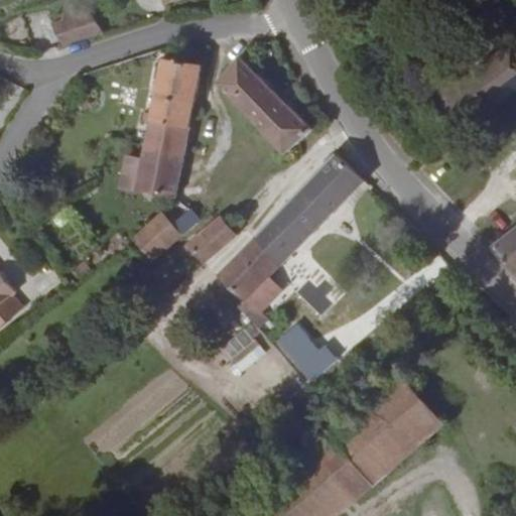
[(49,24),(60,45),(101,32),(87,10),(72,15),(69,9),(57,14),(58,20),(49,24)]
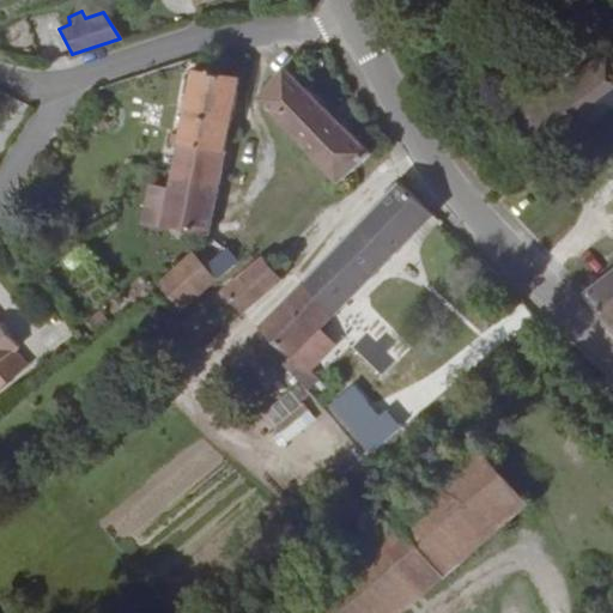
[(612,52),(558,93),(587,131),(592,127),(612,110),(612,52)]
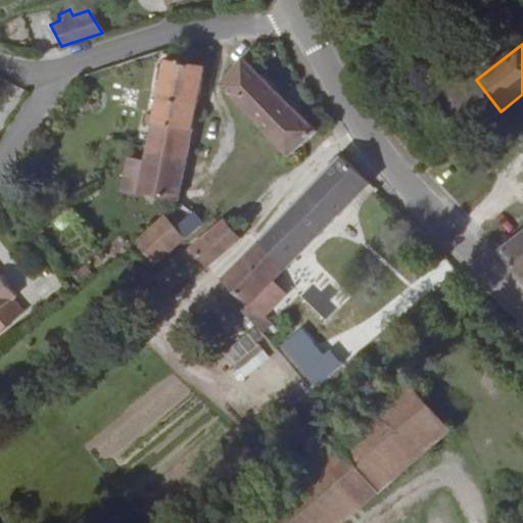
[(178,50),(165,48),(147,137),(131,134),(129,143),(184,155),(201,66),(179,62),(180,59),(177,59),(178,50)]
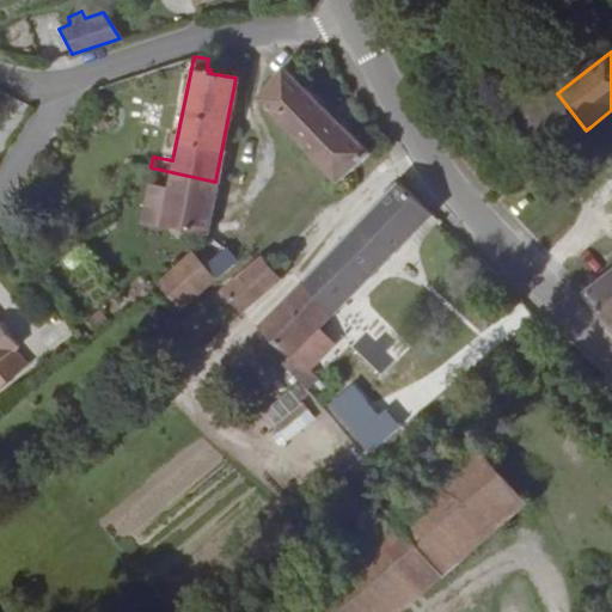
[(369,153),(281,67),(255,99),(336,183),(369,153)]
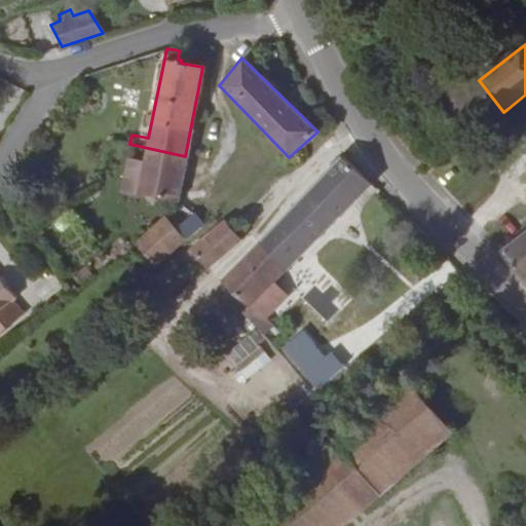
[(449,89),(455,97),(473,84),(464,74),(447,86),(449,89)]
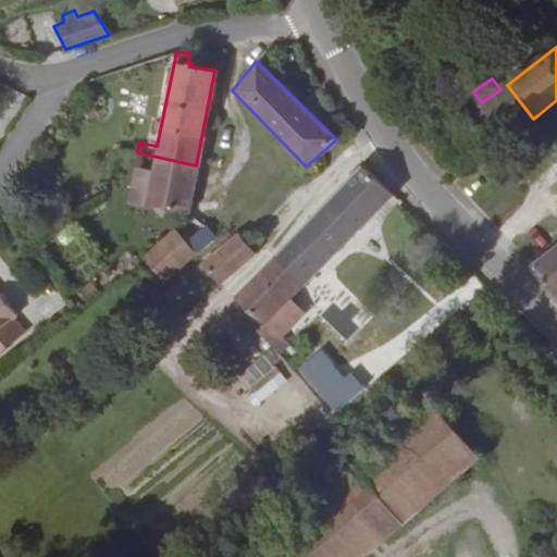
[(471,110),(498,145),(533,119),(507,85),(500,89),(482,102),(471,110)]
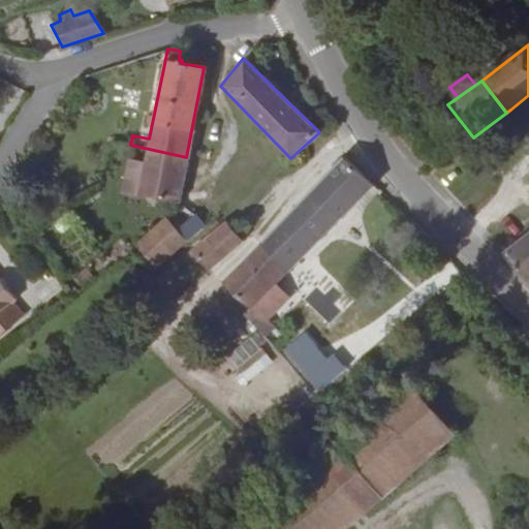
[(442,95),(447,104),(458,97),(452,90),(442,95)]
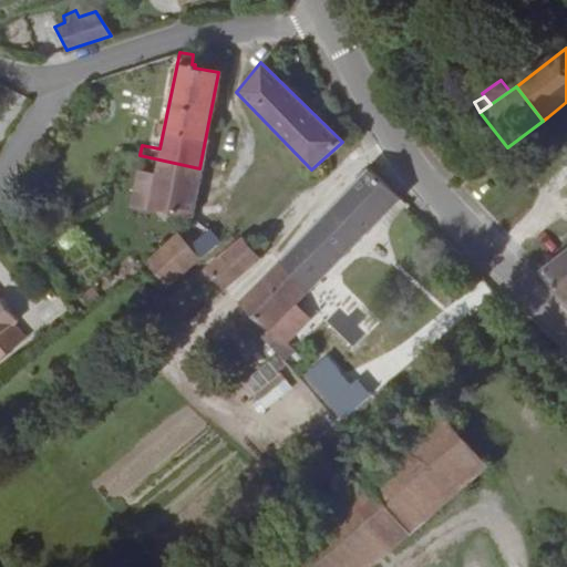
[(199,168),(140,155),(135,172),(154,175),(148,205),(191,214),(196,192),(199,168)]
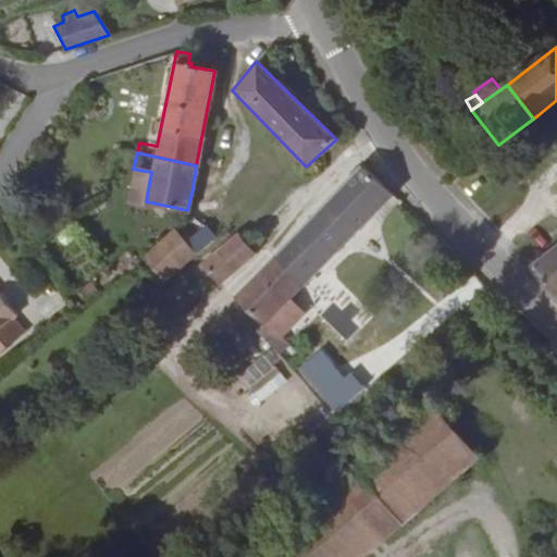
[(304,284),(391,195),(360,165),(274,257),(304,284)]
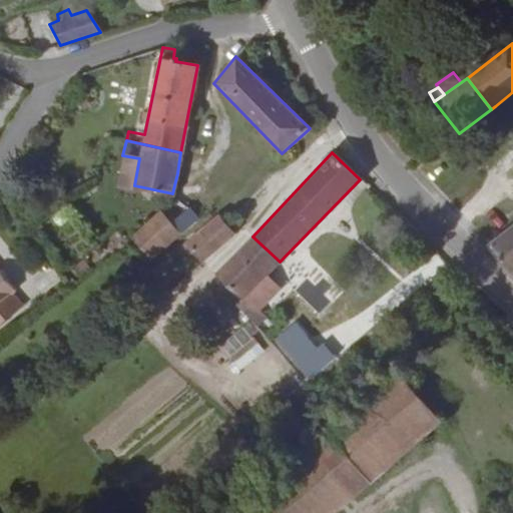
[(170,222),(159,210),(130,237),(152,262),(197,219),(186,207),(170,222)]
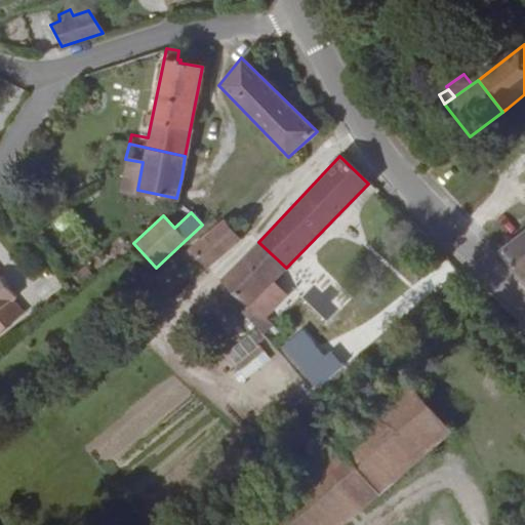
[(196,257),(204,268),(239,239),(223,219),(216,225),(180,254),(188,265),(196,257)]
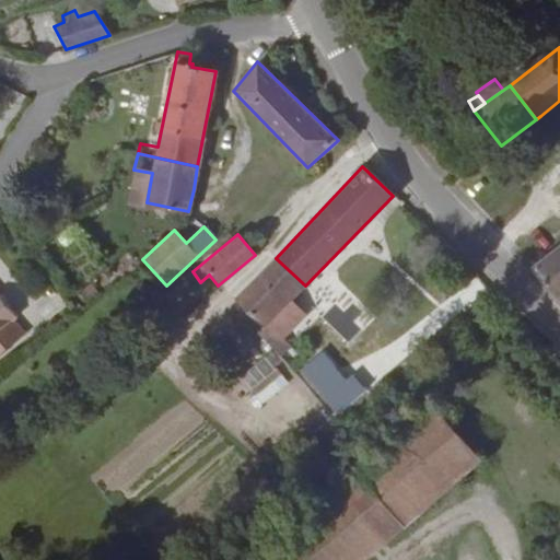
[(559,251),(535,270),(559,298),(559,251)]
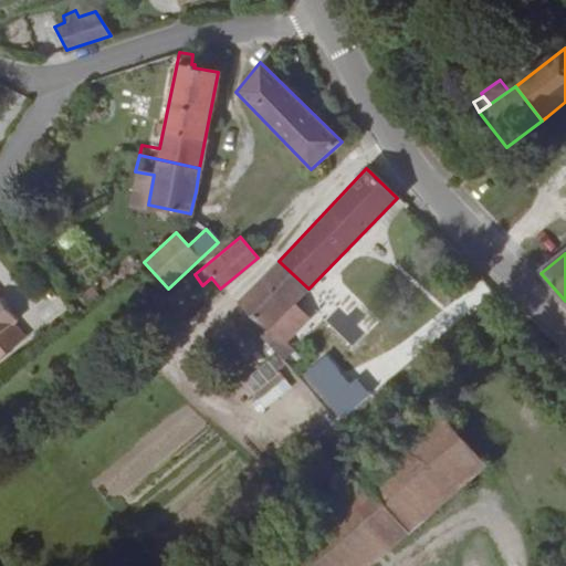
[(308,289),(279,261),(268,271),(237,302),(263,331),(273,323),(286,311),(295,303),(308,289)]
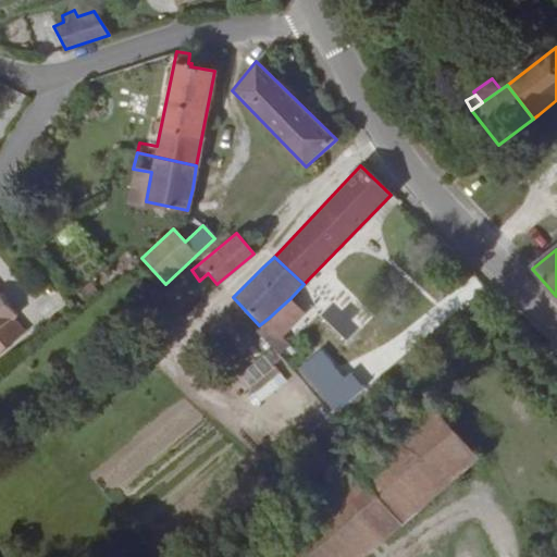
[(138,280),(130,286),(139,299),(148,292),(138,280)]
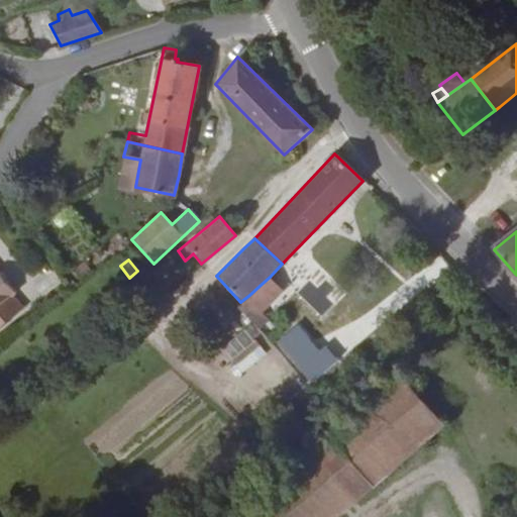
[(0,302),(14,292),(0,275),(0,302)]
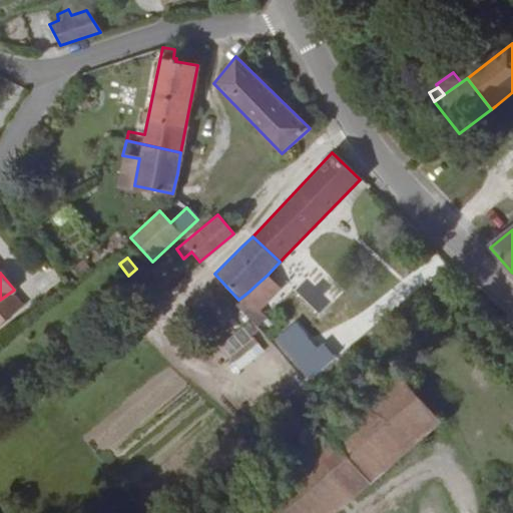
[(279,288),(268,275),(260,282),(271,296),(279,288)]
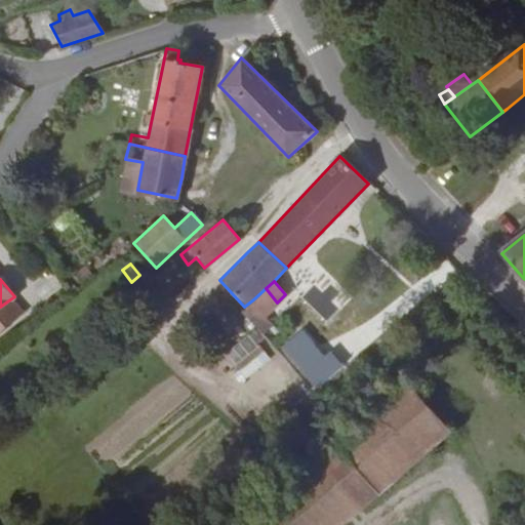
[(266,288),(253,299),(263,314),(277,303),(266,288)]
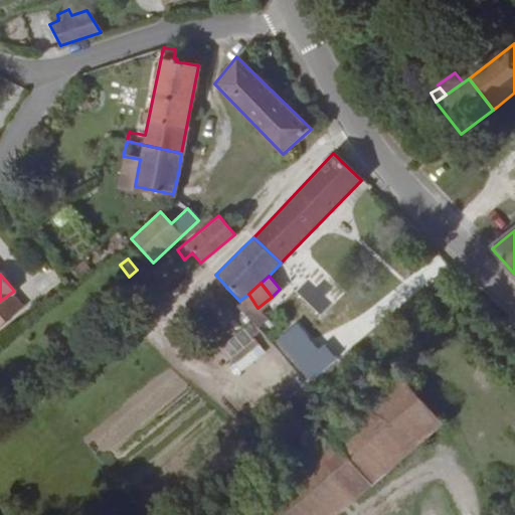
[(248,294),(239,301),(236,306),(254,326),(264,317),(258,308),(248,294)]
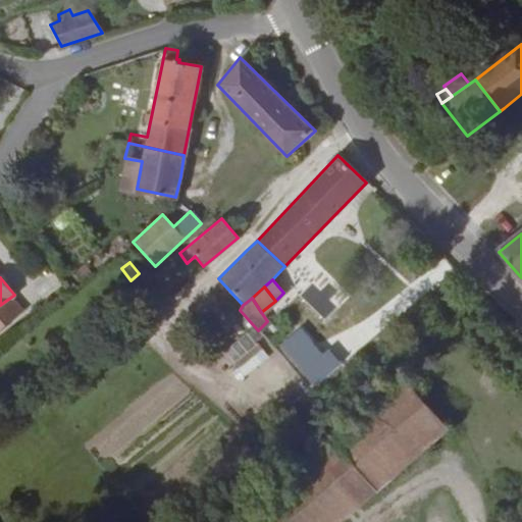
[(275,408),(270,367),(243,370),(248,411),(275,408)]
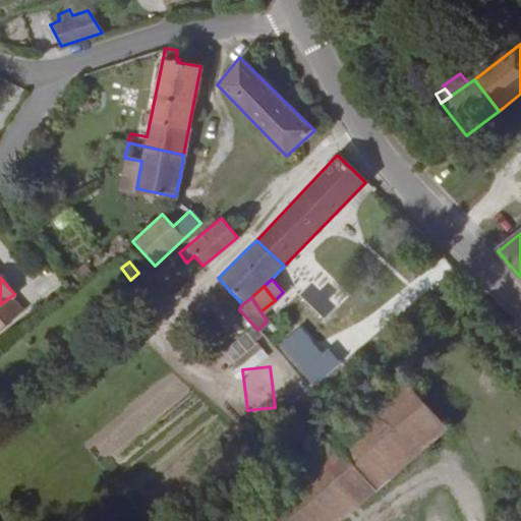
[(332,438),(373,489),(446,427),(418,394),(404,375),(332,438)]
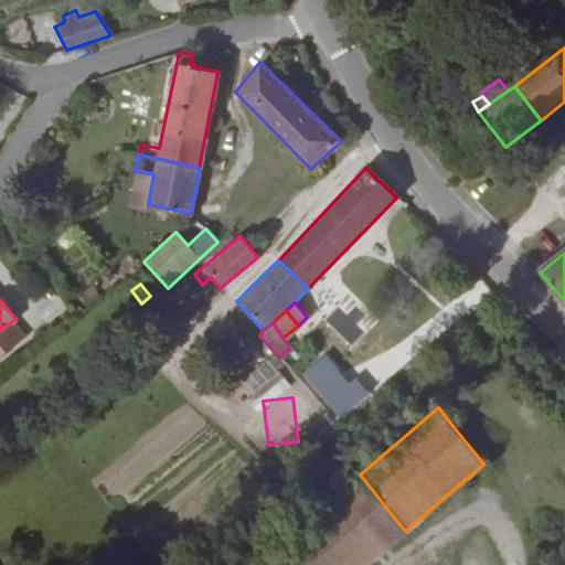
[(360,475),(255,564),(366,564),(405,531),(360,475)]
